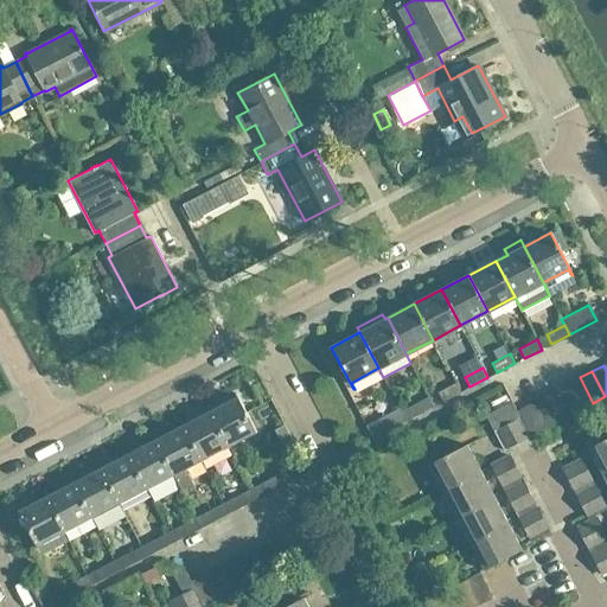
[(580,377),(567,384),(580,409),(593,403),(580,377)]
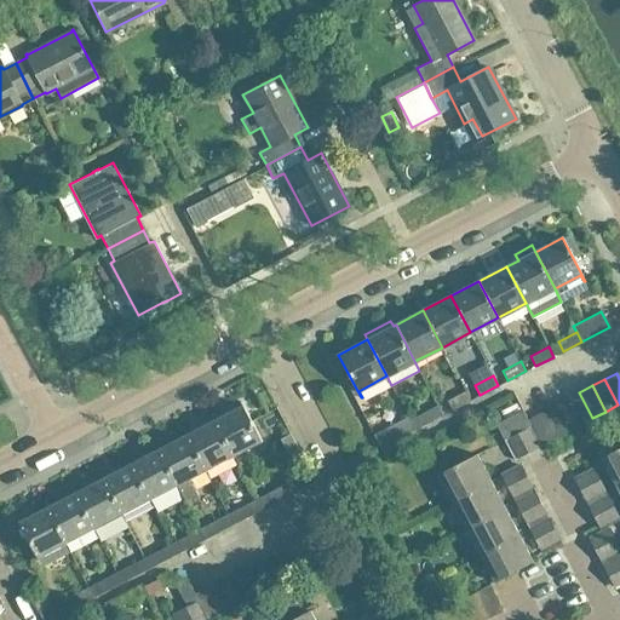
[(452,409),(470,400),(465,390),(447,400),(452,409)]
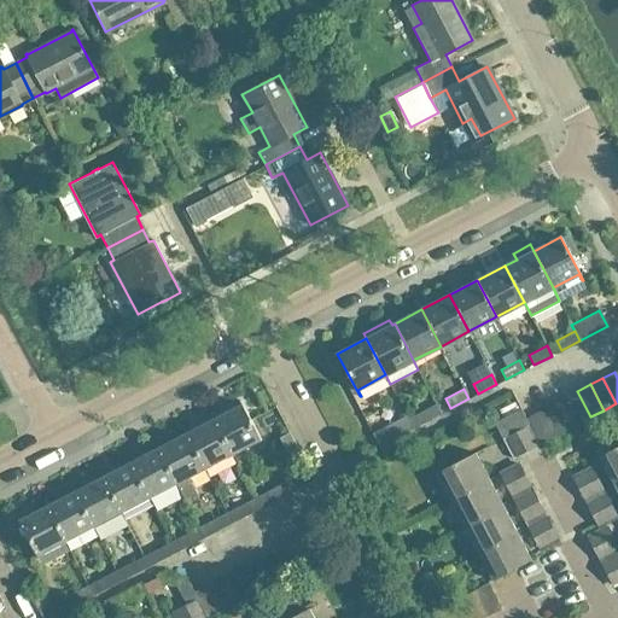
[(577,391),(564,397),(577,424),(590,417),(577,391)]
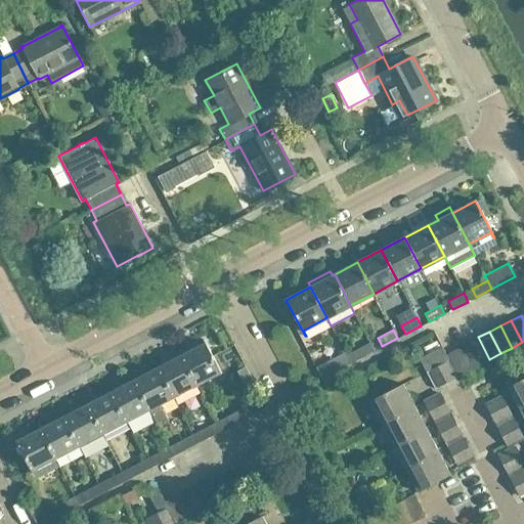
[(478,337),(468,343),(479,364),(489,359),(478,337)]
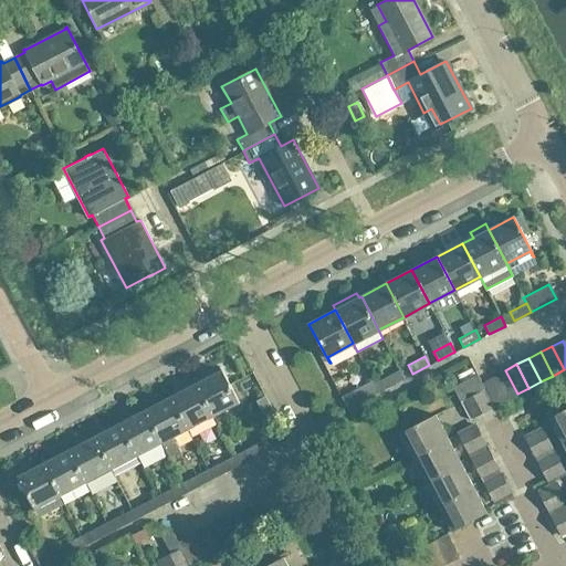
[(212,416),(239,402),(219,366),(218,367),(220,369),(195,383),(212,416)]
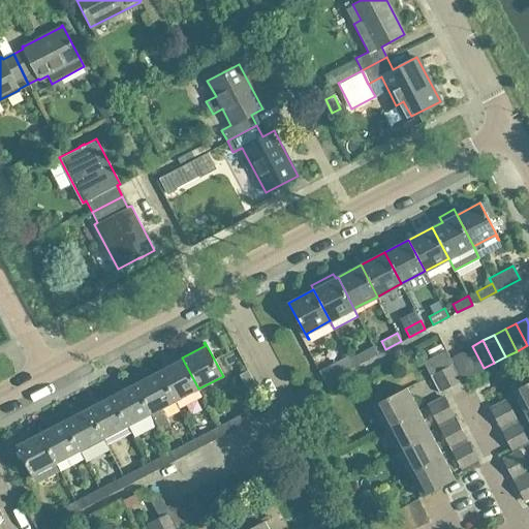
[(362,362),(377,353),(373,345),(358,353),(362,362)]
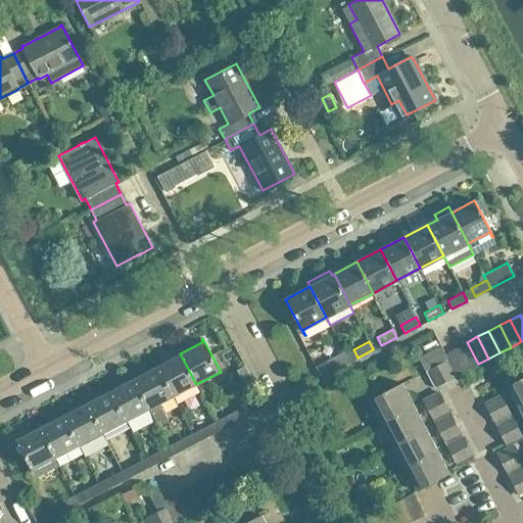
[(467,342),(456,347),(467,370),(478,364),(467,342)]
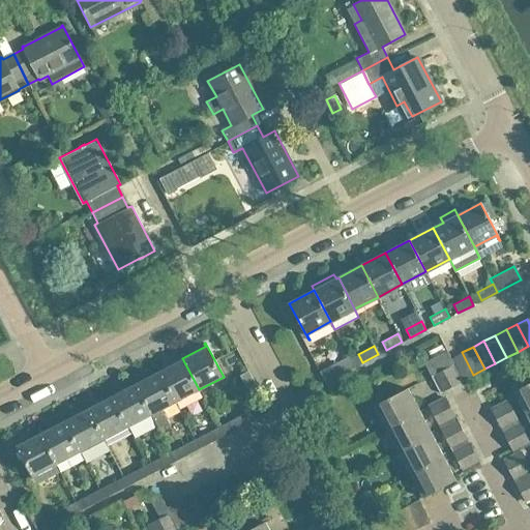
[(453,363),(446,350),(423,362),(440,392),(462,381),(452,364),(453,363)]
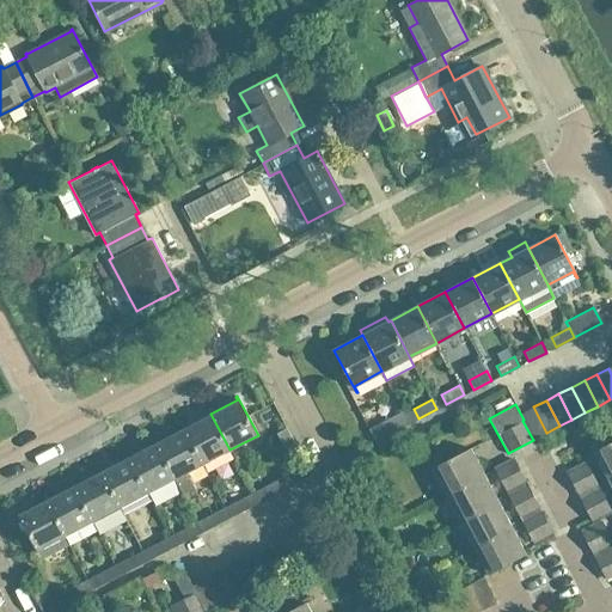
[(533,407),(521,414),(533,439),(546,433),(533,407)]
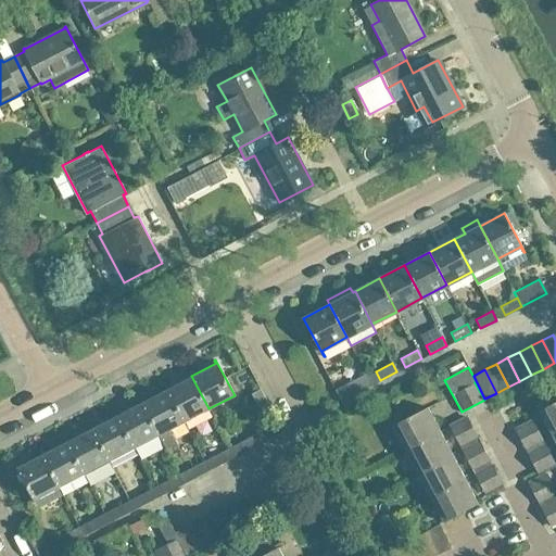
[(341,401),(371,384),(365,373),(335,389),(341,401)]
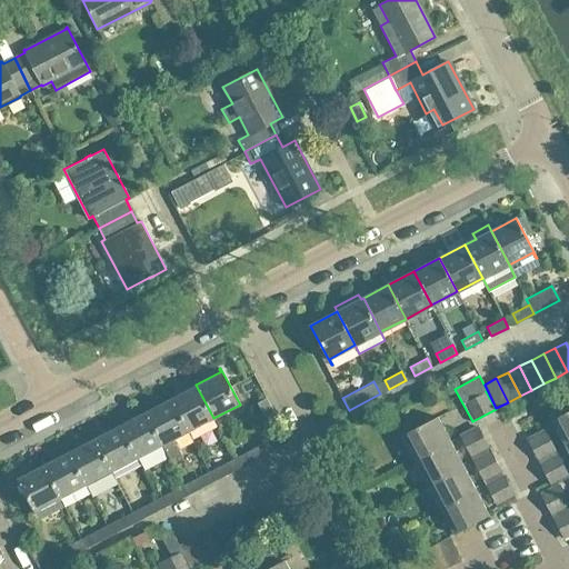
[(196,385),(170,398),(188,432),(213,418),(196,385)]
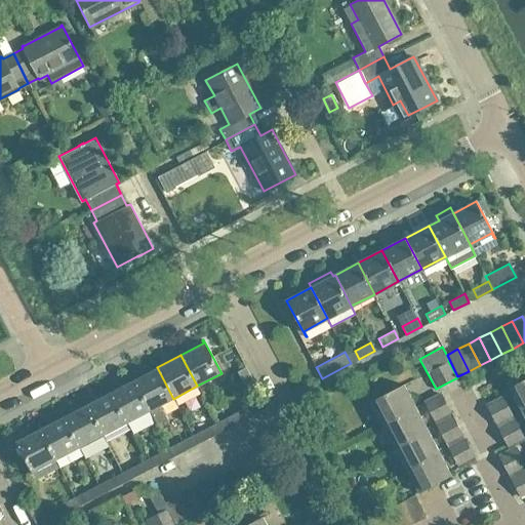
[(237,371),(243,385),(252,379),(245,366),(237,371)]
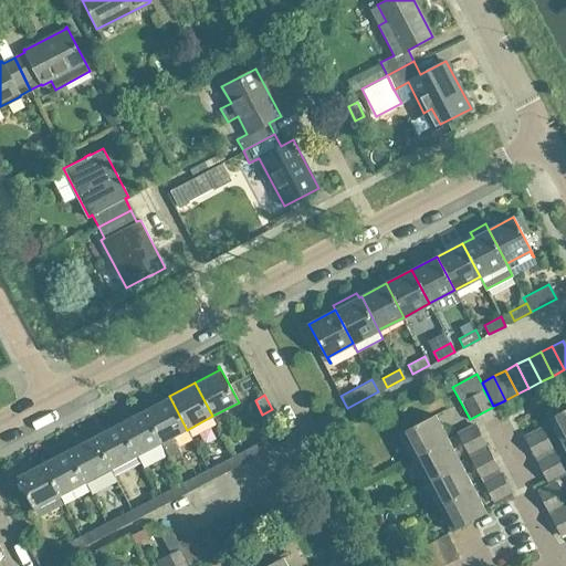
[(169,396),(145,409),(163,442),(169,457),(180,451),(174,437),(187,430),(169,396)]
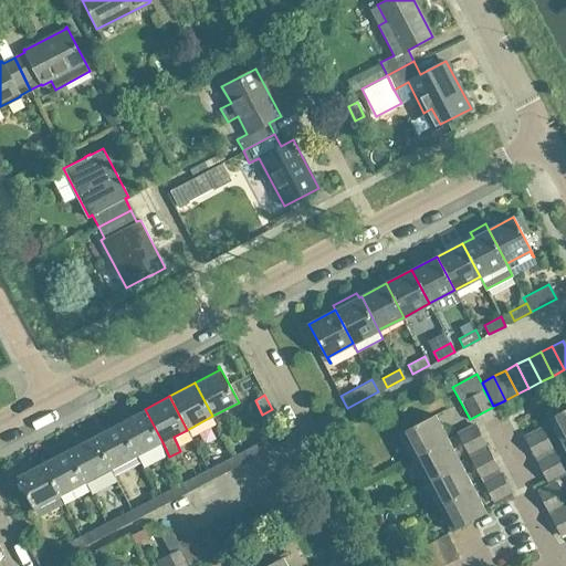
[(565,440),(565,408),(548,417),(562,442),(565,440)]
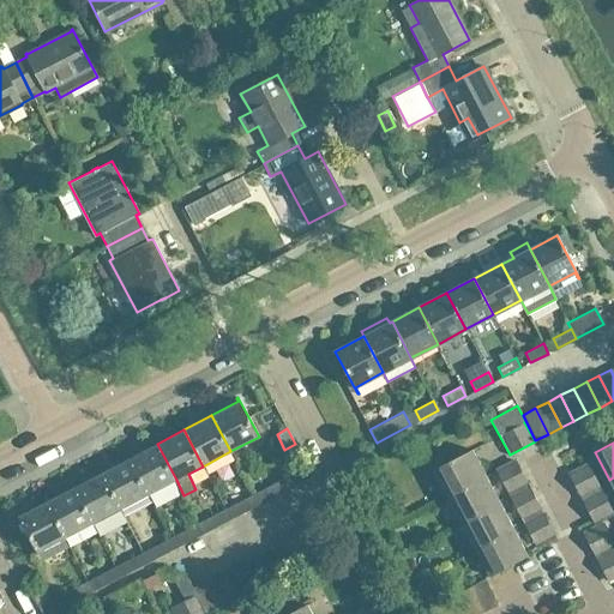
[(157,444),(128,458),(148,494),(176,480),(157,444)]
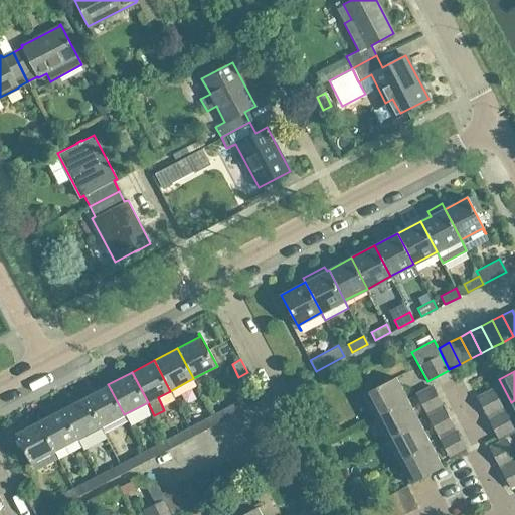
[(407,399),(395,377),(364,393),(375,415),(407,399)]
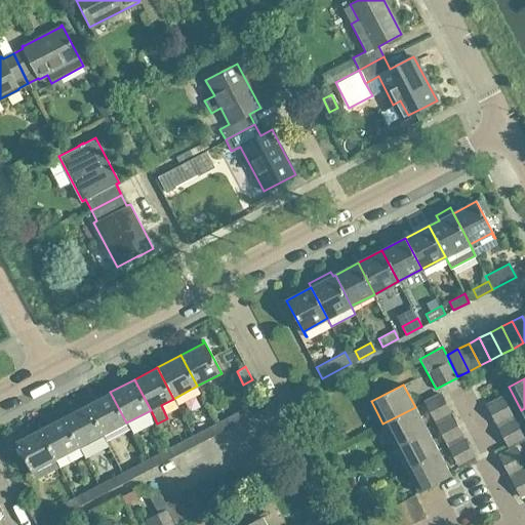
[(126,422),(110,392),(86,404),(103,435),(126,422)]
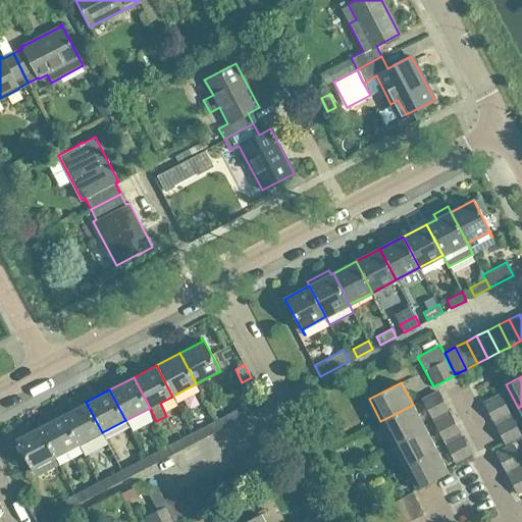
[(441,400),(438,394),(423,402),(426,408),(441,400)]
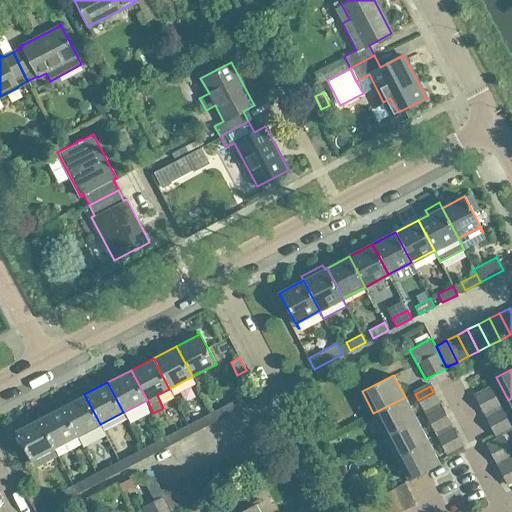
[(100,424),(84,394),(62,406),(78,436),(100,424)]
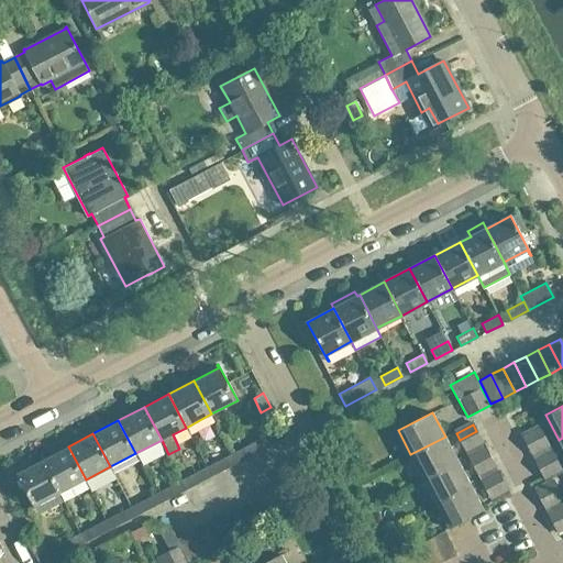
[(445,437),(410,454),(422,478),(457,461),(445,437)]
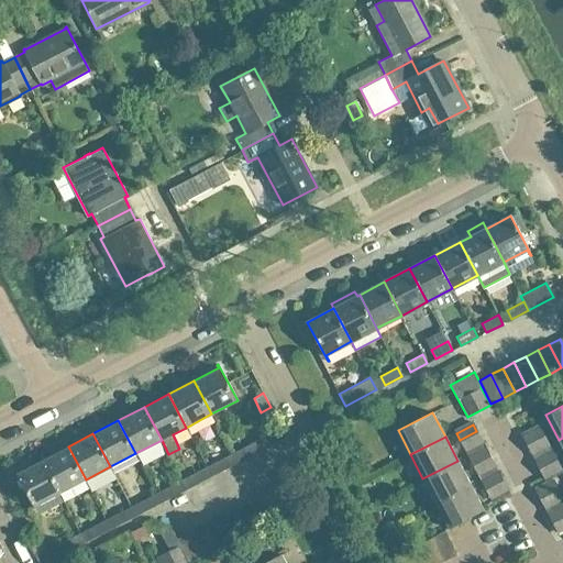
[(544,437),(528,445),(532,454),(549,445),(544,437)]
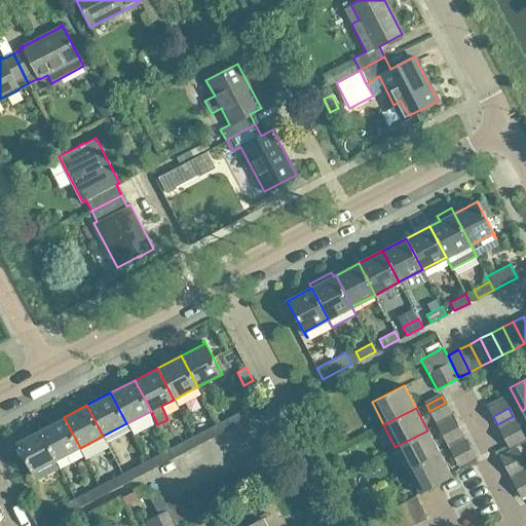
[(221,433),(246,419),(240,411),(217,423),(221,433)]
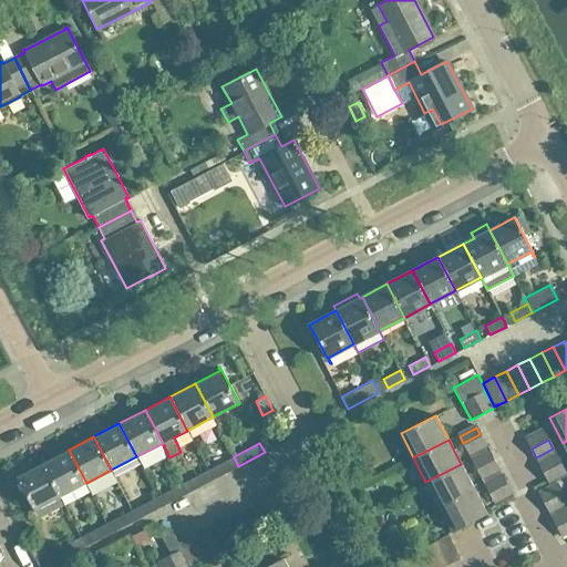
[(86,483),(69,450),(42,463),(60,496),(86,483)]
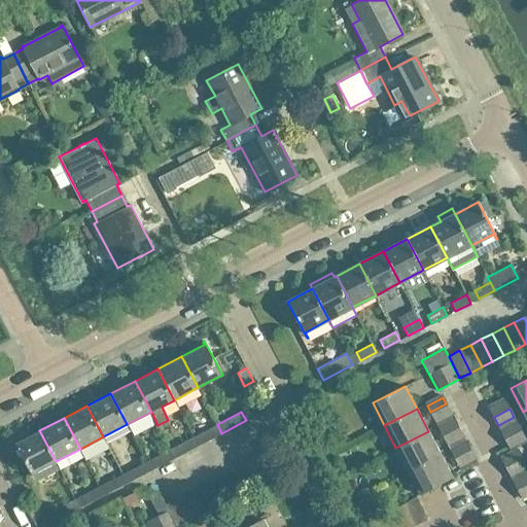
[(458,426),(454,418),(437,426),(442,434),(458,426)]
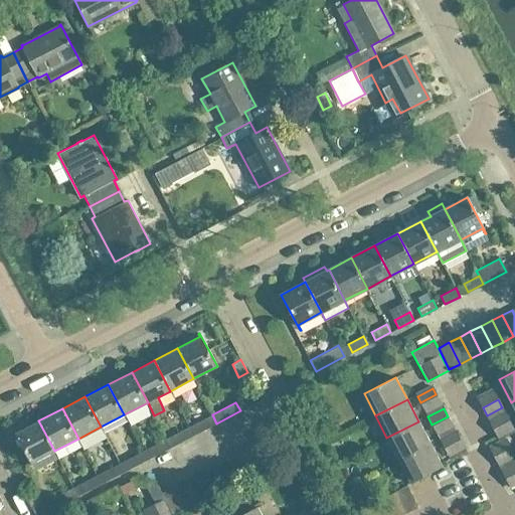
[(212,414),(189,426),(193,436),(216,423),(212,414)]
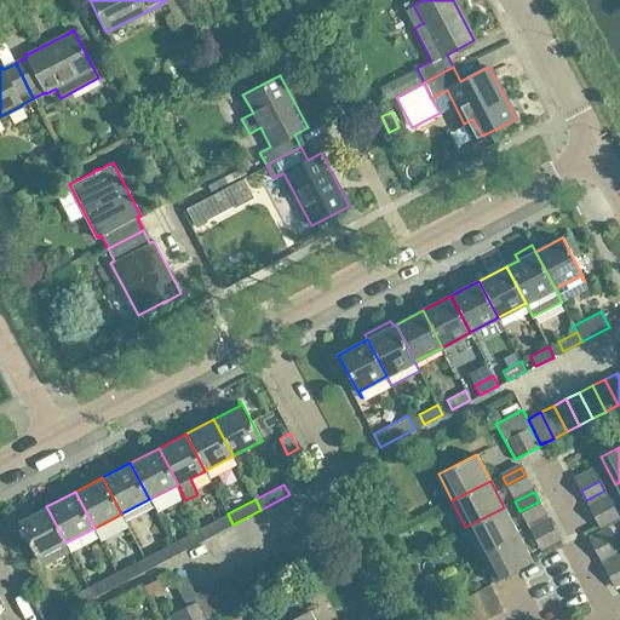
[(65,543),(46,506),(17,522),(36,558),(65,543)]
